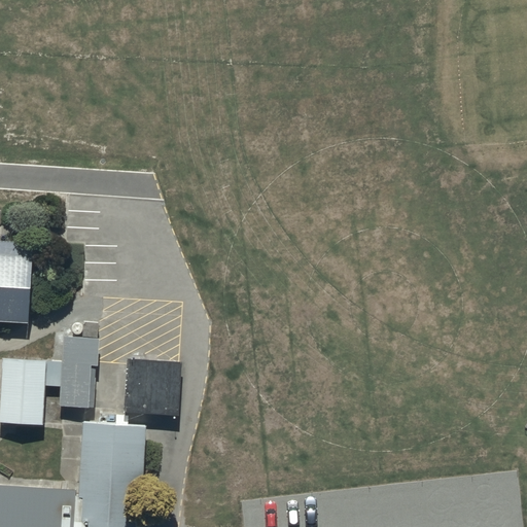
[(0,238),(0,316),(31,318),(35,240),(0,238)]
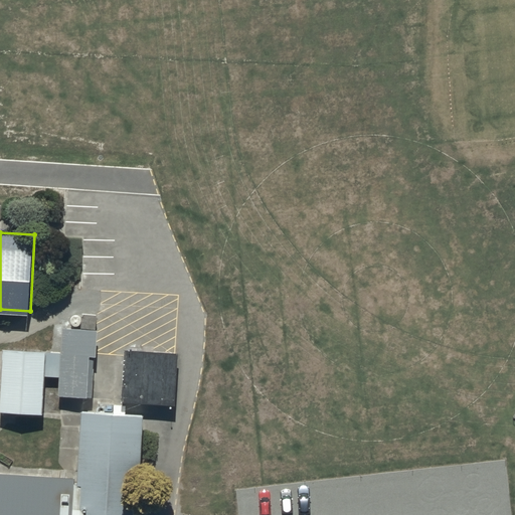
[(62,328),(59,395),(94,397),(97,329),(62,328)]
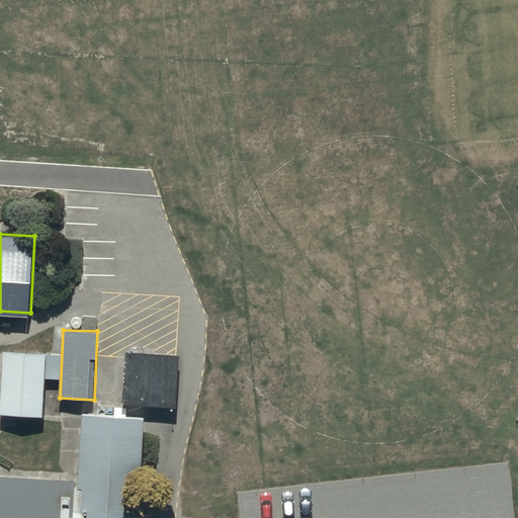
[(123,350),(120,402),(173,405),(176,352),(123,350)]
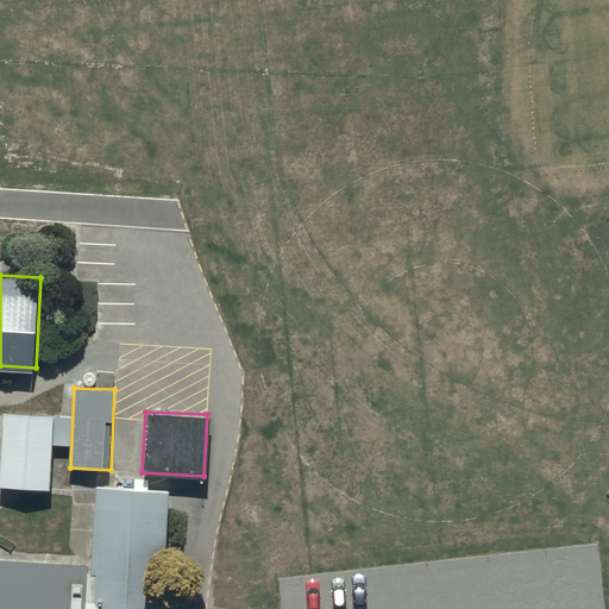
[(1,413),(0,429),(0,487),(48,489),(52,415),(1,413)]
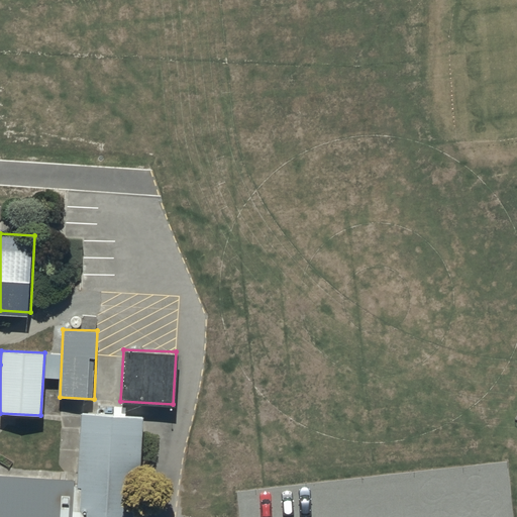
[(0,516),(138,516),(143,420),(83,416),(79,486),(0,479),(0,516)]
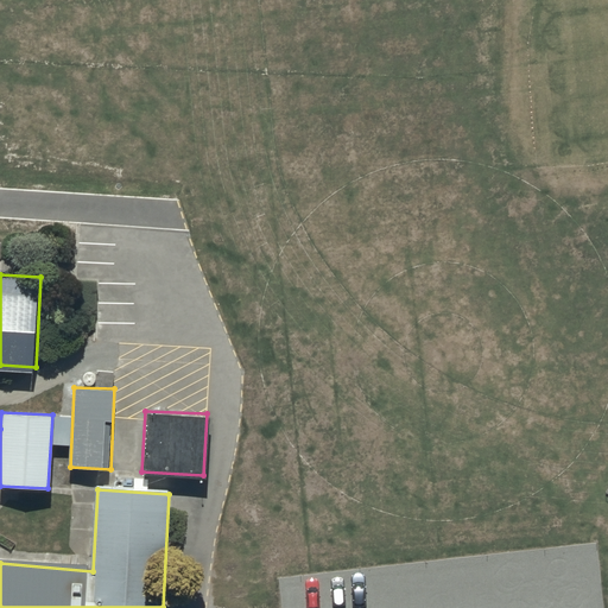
All buildings are outlined.
